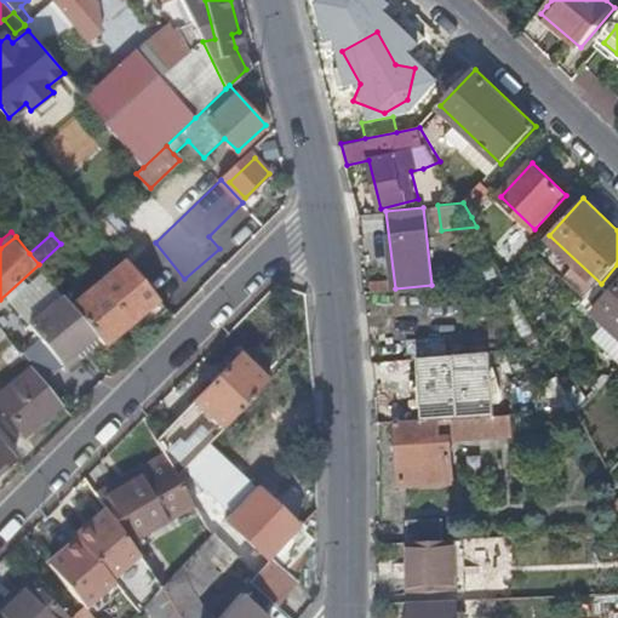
[(184,279),(155,242),(132,264),(166,307),(190,286),(184,279)]
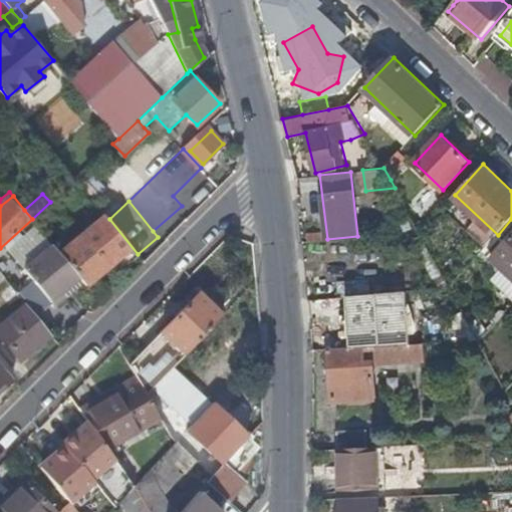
[(119,270),(138,254),(109,219),(105,215),(60,253),(80,277),(85,284),(112,262),(119,270)]
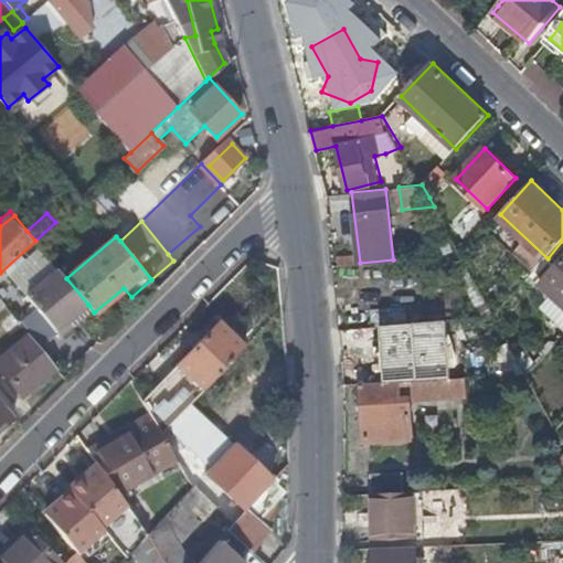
[(562,259),(543,282),(562,300),(562,259)]
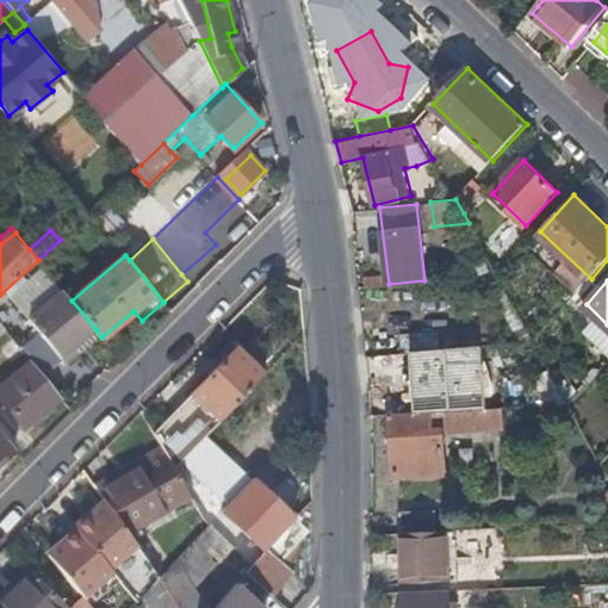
[(72,301),(63,290),(29,318),(66,363),(81,351),(76,345),(95,329),(72,301)]
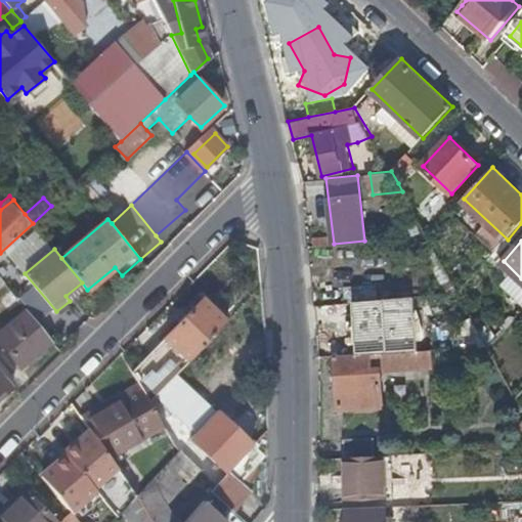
[(204,297),(133,370),(140,383),(150,400),(176,373),(227,319),(204,297)]
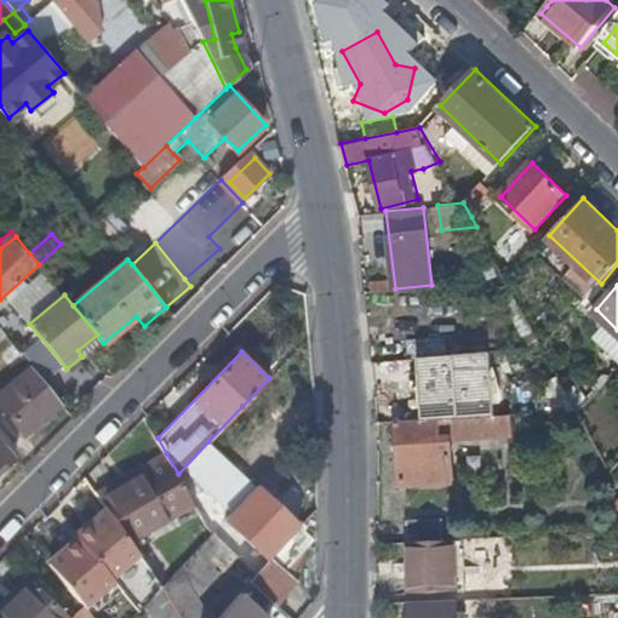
[(407,396),(408,419),(430,418),(430,404),(435,402),(434,382),(445,381),(444,361),(405,364),(406,383),(400,384),(401,398),(407,396)]
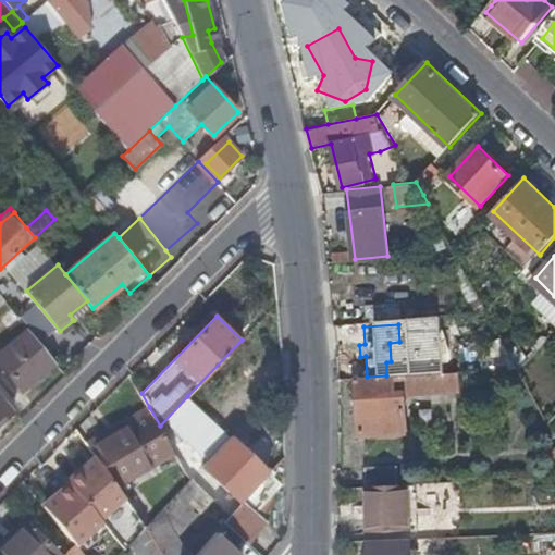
[(0,366),(23,393),(59,364),(28,328),(0,352),(0,366)]
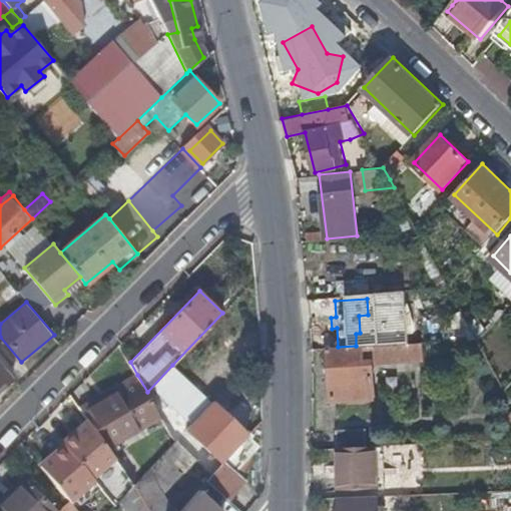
[(425,360),(424,342),(356,346),(338,347),(328,348),(330,389),(332,389),(332,400),(375,398),(374,363),(425,360)]
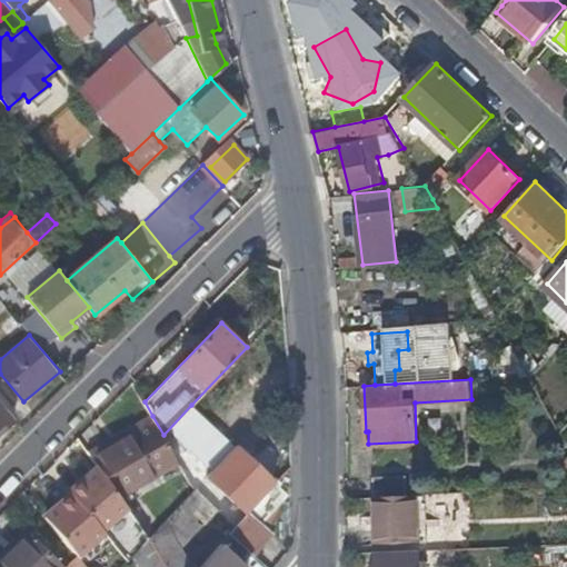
[(0,404),(0,431),(15,420),(0,404)]
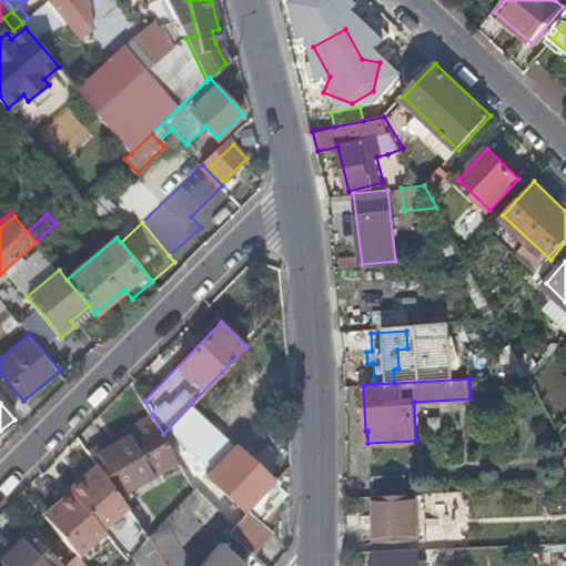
[(201,457),(212,468),(235,443),(191,404),(163,434),(173,452),(185,474),(201,457)]
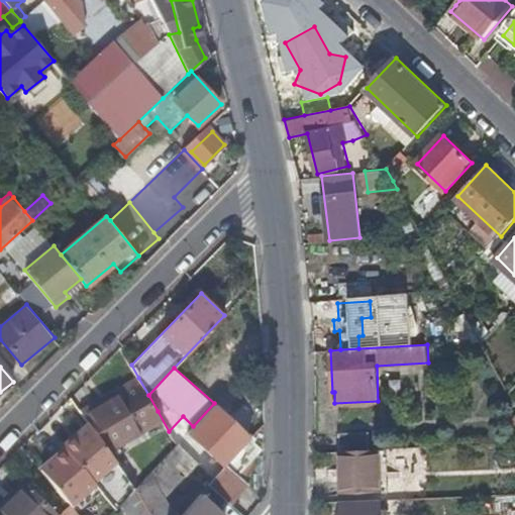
[(121,393),(102,405),(123,438),(157,420),(152,414),(158,411),(148,395),(138,378),(118,389),(121,393)]
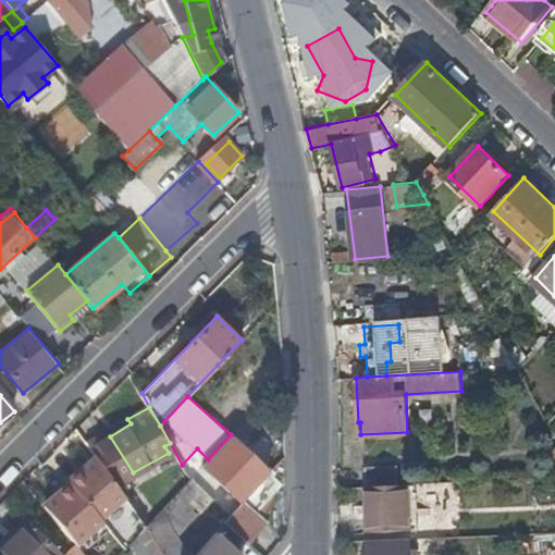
[(204,464),(244,500),(270,470),(231,434),(208,459),(204,464)]
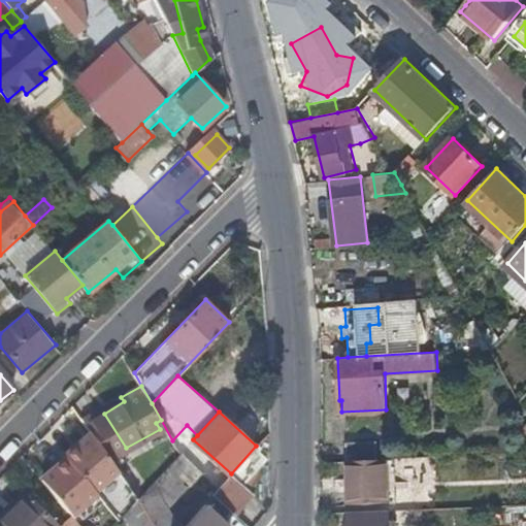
[(104,414),(86,424),(95,436),(109,458),(126,448),(104,414)]
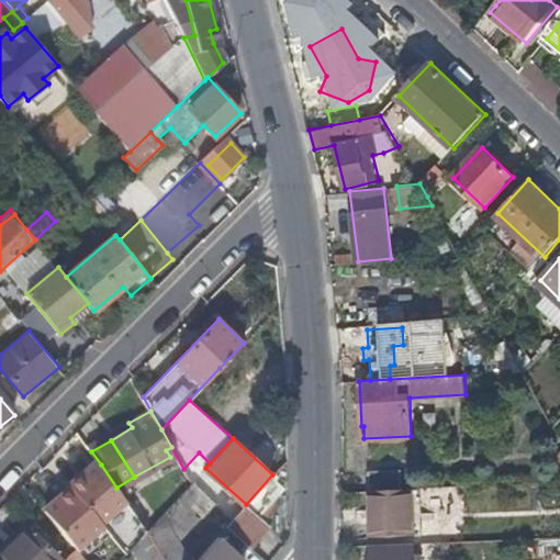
[(370,470),(371,490),(401,488),(401,469),(370,470)]
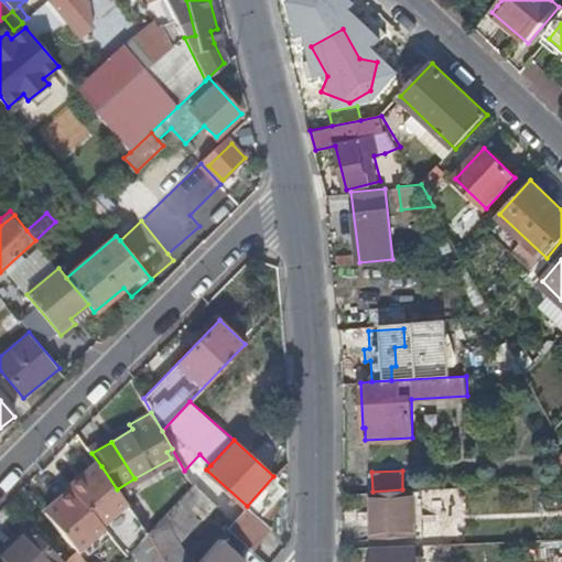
[(217,503),(194,483),(193,484),(216,504),(217,503)]
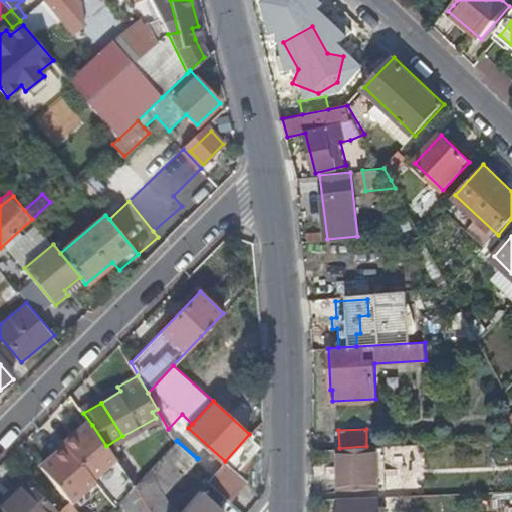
[(183,474),(197,459),(176,441),(175,442),(135,486),(136,487),(149,511),(172,511),(159,486),(176,468),(183,474)]
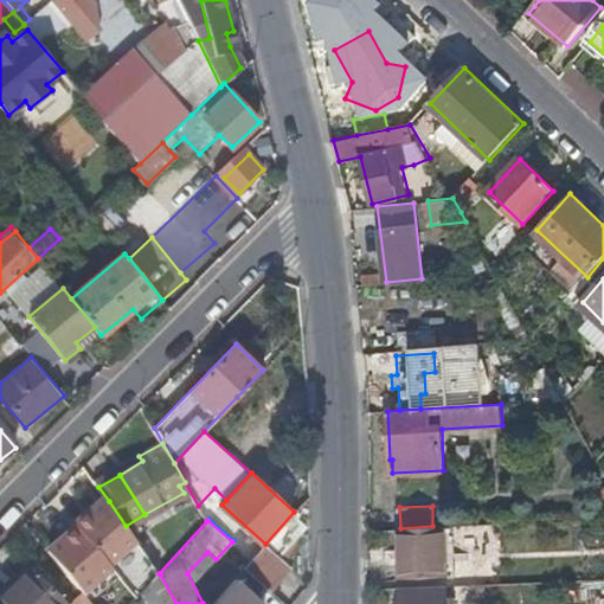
[(448,577),(444,526),(432,526),(400,528),(403,578),(448,577)]
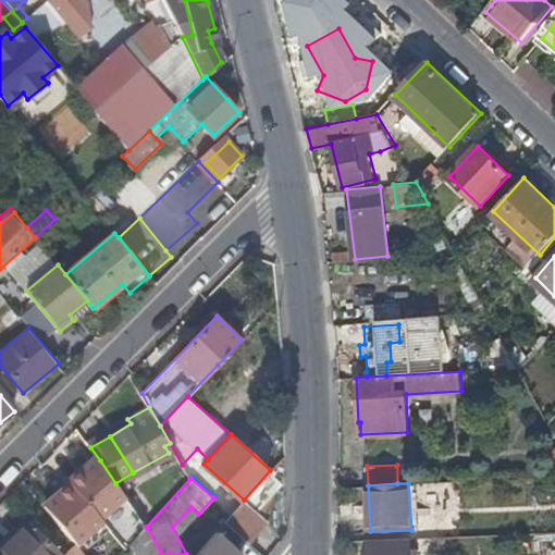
[(15,535),(0,551),(0,554),(59,554),(62,553),(25,516),(11,531),(15,535)]
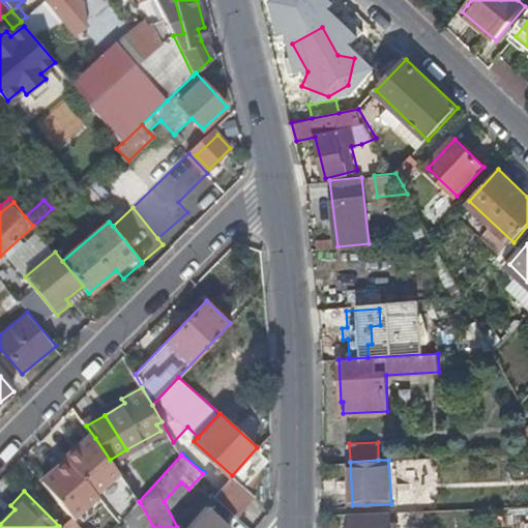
[(132,527),(153,527),(140,502),(126,518),(132,527)]
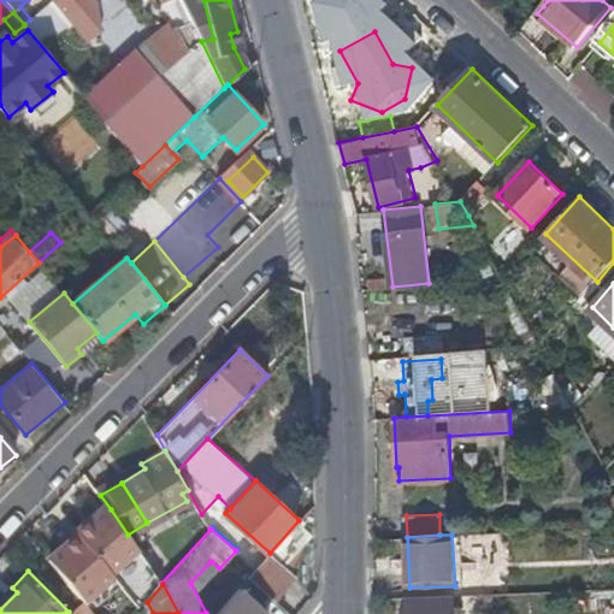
[(263,613),(236,590),(214,613),(263,613)]
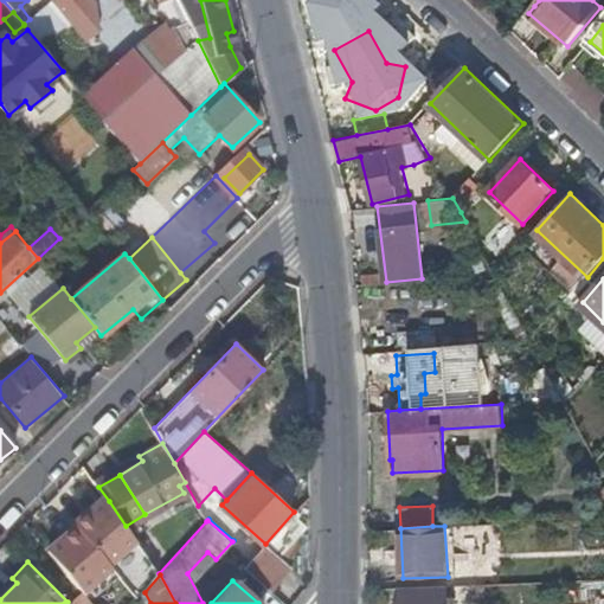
[(447,603),(447,585),(403,588),(403,603),(447,603)]
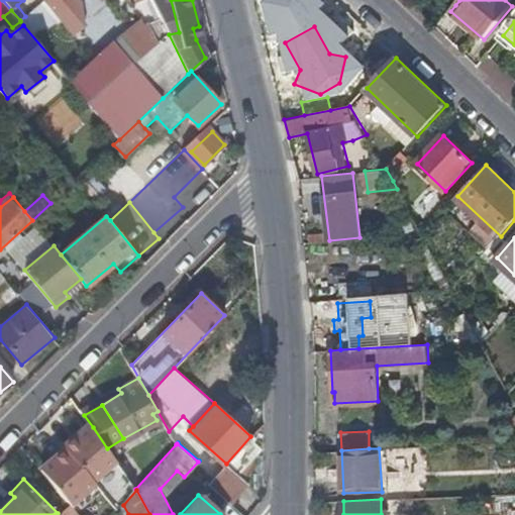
[(61,509),(64,514),(79,514),(73,503),(61,509)]
